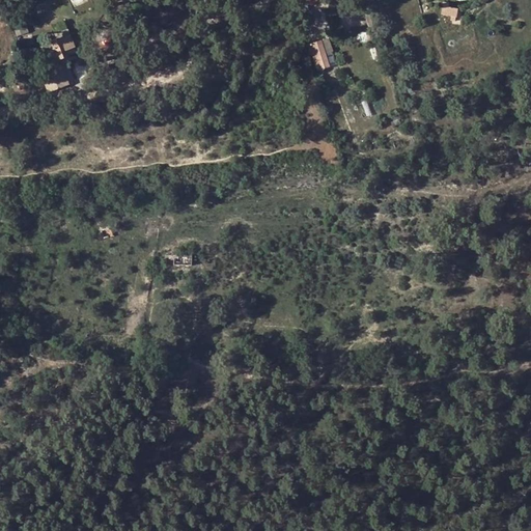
[(452,16),(457,16),(458,16),(459,8),(451,7),(451,3),(444,2),(443,14),(452,16)]
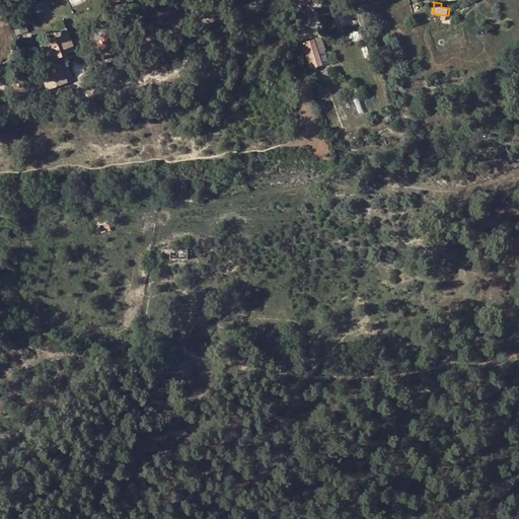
[(24,46),(30,44),(33,43),(30,34),(21,39),(24,46)]
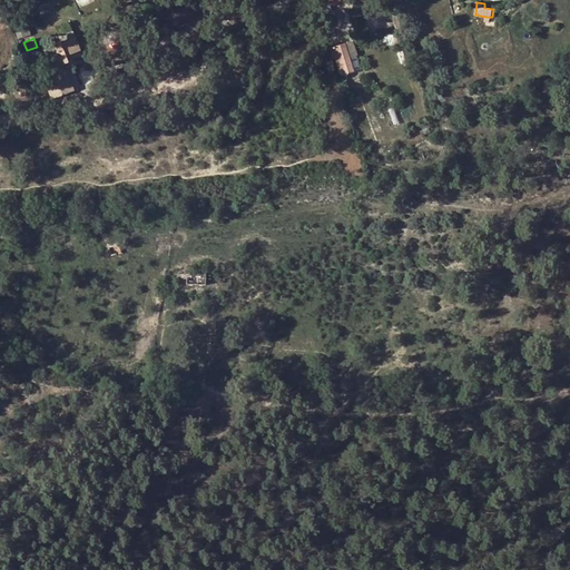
[(61,71),(59,66),(62,65),(84,56),(76,38),(62,43),(61,40),(45,47),(52,68),(53,68),(56,74),(45,78),(52,98),(75,90),(66,69),(65,69),(61,71)]
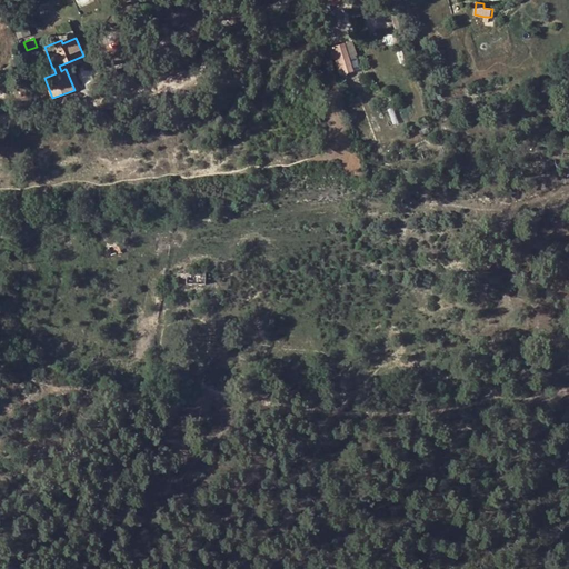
[(346,50),(343,45),(333,49),(341,75),(352,71),(347,55),(346,50)]
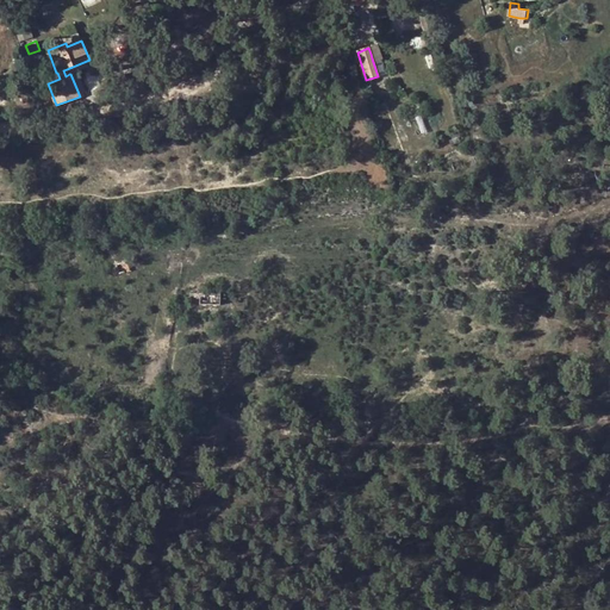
[(113,88),(128,81),(125,74),(111,81),(113,88)]
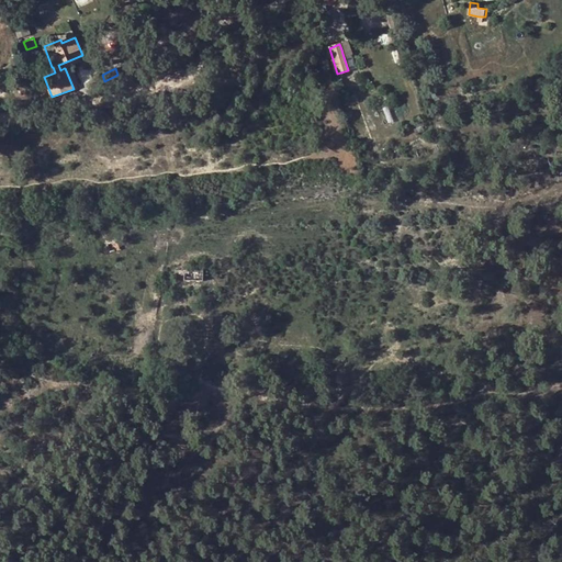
[(108,243),(110,251),(120,249),(117,240),(108,243)]
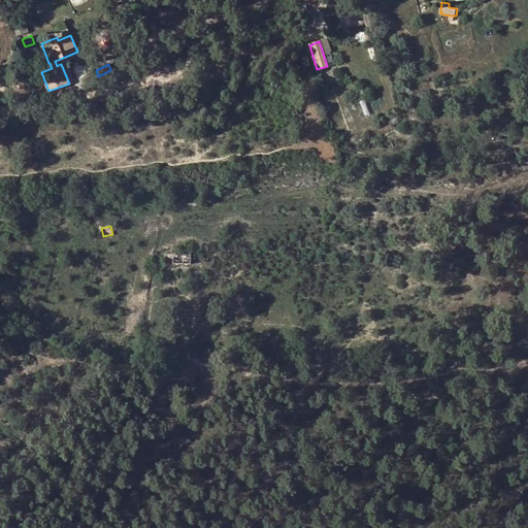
[(173,253),(173,261),(192,262),(192,253),(173,253)]
